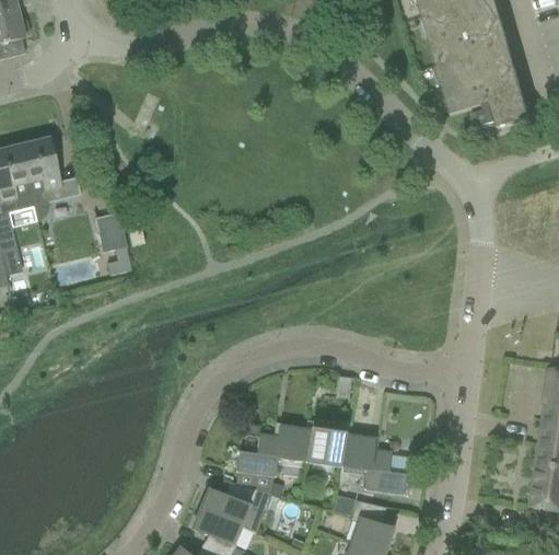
[(0,0),(0,11),(16,8),(14,0),(0,0)]
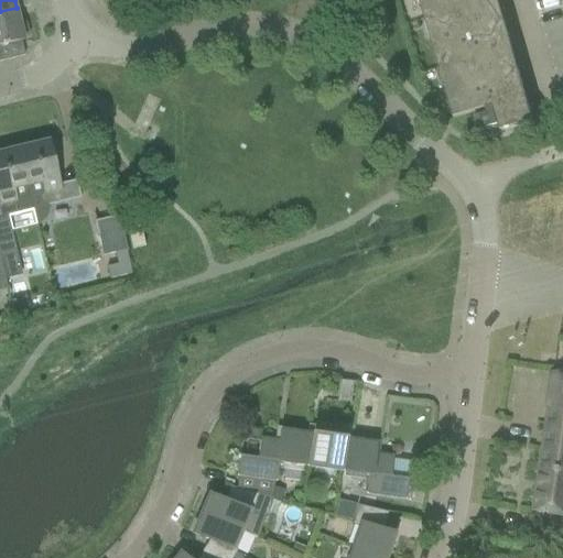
[(419,0),(452,115),(472,109),(477,129),(498,122),(499,128),(532,119),(498,0),(419,0)]
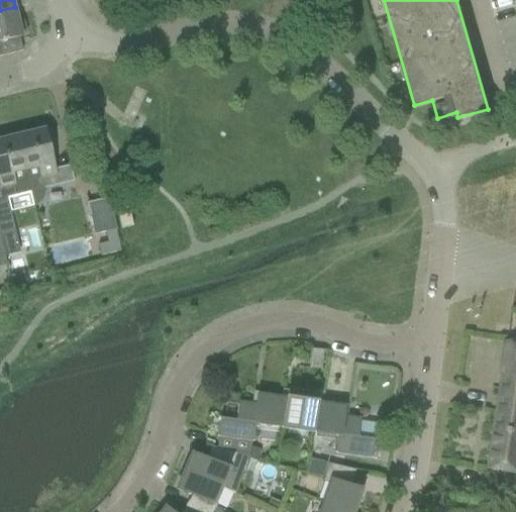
[(18,17),(15,7),(0,10),(0,37),(22,33),(22,32),(26,29),(24,17),(18,17)]
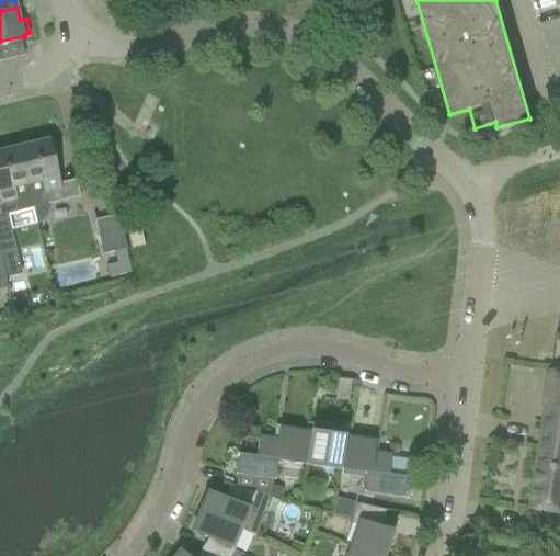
[(49,137),(19,145),(33,202),(48,199),(48,201),(80,193),(77,176),(59,180),(49,137)]
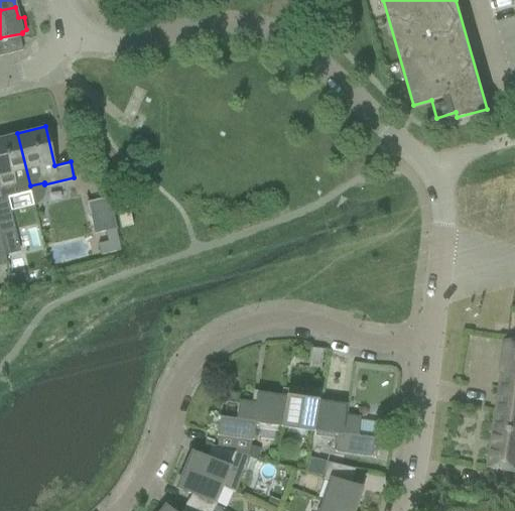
[(0,177),(2,187),(0,187),(0,232),(0,233),(15,229),(8,198),(7,194),(16,192),(30,188),(17,133),(0,136),(0,177)]
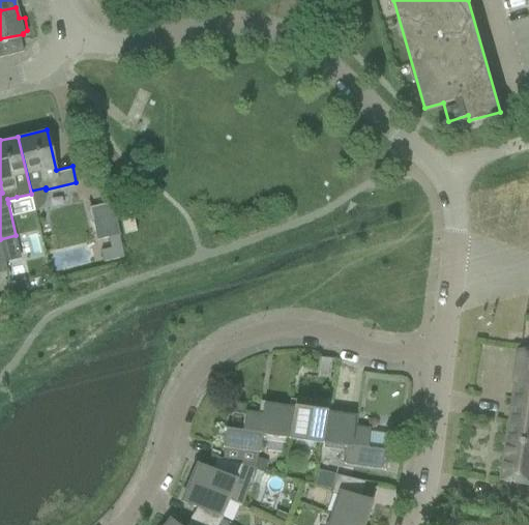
[(90,206),(97,238),(121,233),(114,206),(110,201),(90,206)]
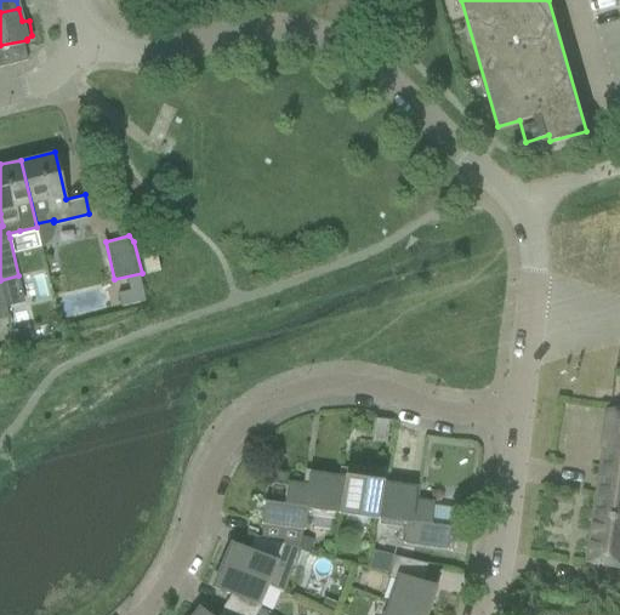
[(148,246),(141,249),(146,271),(154,268),(160,268),(154,245),(153,245),(148,246)]
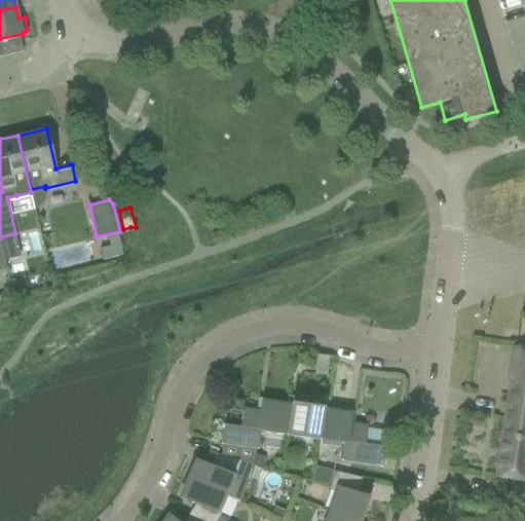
[(505,415),(497,473),(524,476),(524,345),(518,344),(516,344),(516,346),(505,415)]
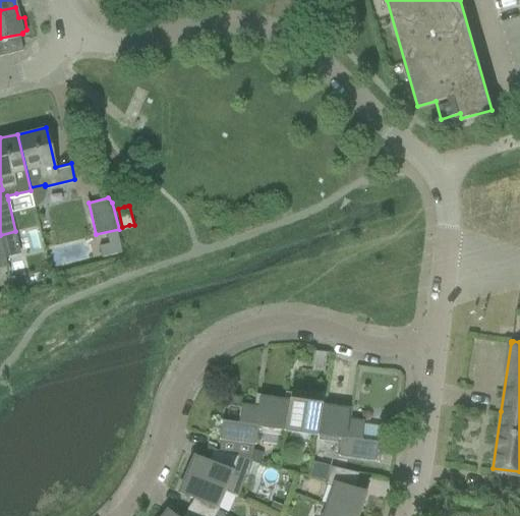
[(309,432),(313,432),(318,404),(323,405),(323,404),(325,395),(285,389),(284,399),(283,399),(289,400),(285,427),(290,428),(289,434),(308,436),(309,432)]
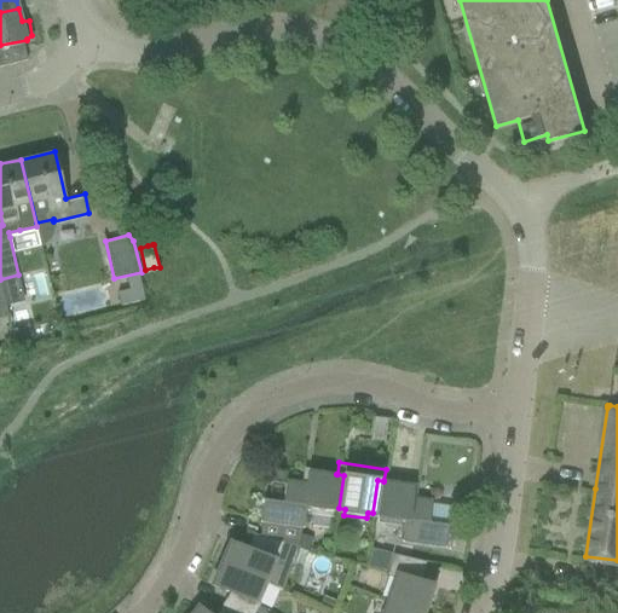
[(334,508),(339,508),(344,475),(336,474),(338,474),(304,469),(302,481),(286,479),(283,499),(264,496),(260,516),(284,520),(304,522),(306,504),(311,504),(310,510),(333,514),(334,508)]
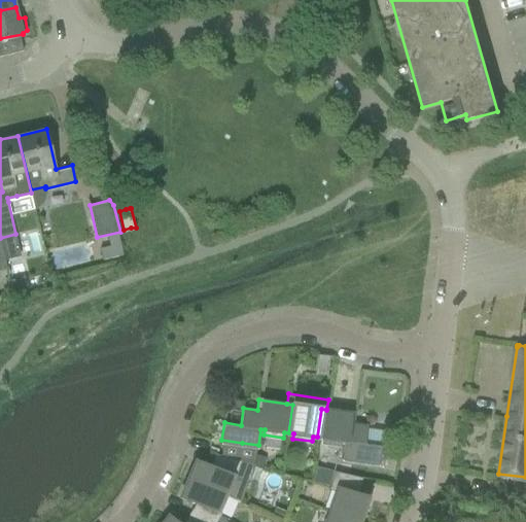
[(321,409),(317,437),(322,438),(321,443),(341,445),(341,440),(345,441),(343,456),(380,461),(384,427),(367,425),(354,423),(355,413),(326,409),(326,410),(321,409)]
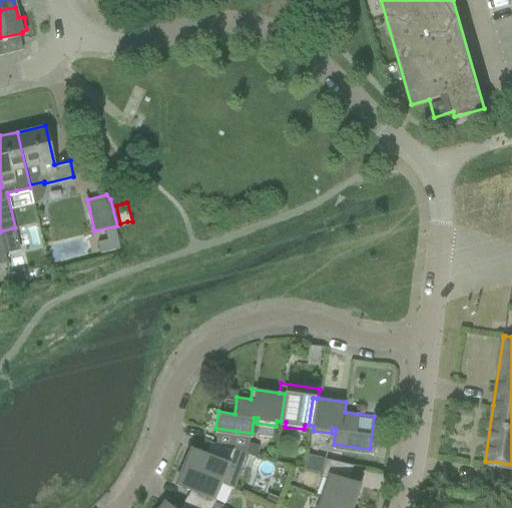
[(191,448),(183,465),(221,481),(233,486),(240,467),(228,462),(229,459),(232,446),(209,440),(206,450),(205,454),(191,448)]
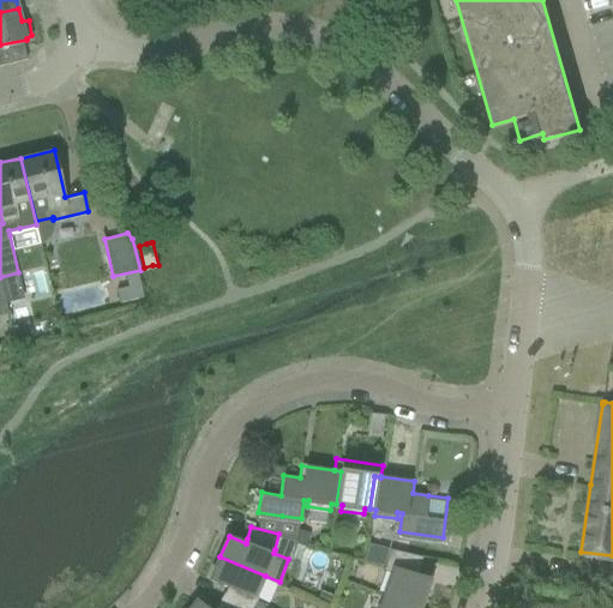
[(394,569),(385,591),(422,605),(431,579),(418,575),(422,554),(390,546),(385,566),(394,569)]
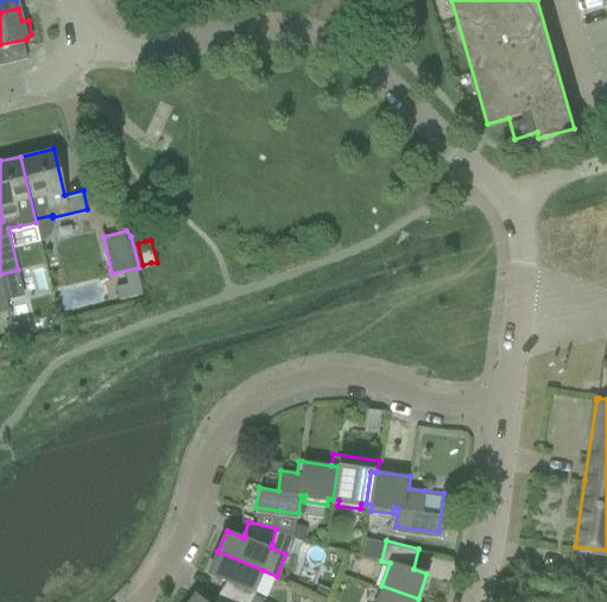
[(261,570),(217,551),(209,571),(226,578),(223,582),(217,593),(234,601),(247,601),(255,589),(254,589),(259,578),(261,570)]
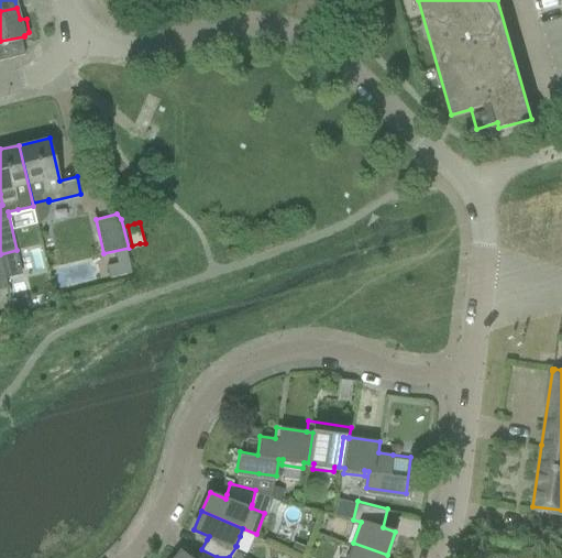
[(386,557),(387,555),(353,543),(348,557),(386,557)]
